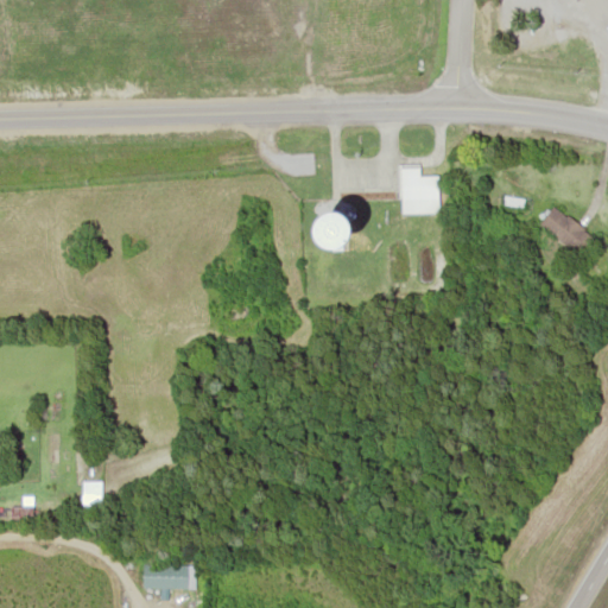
[(400,176),(400,213),(436,213),(436,176),(400,176)]
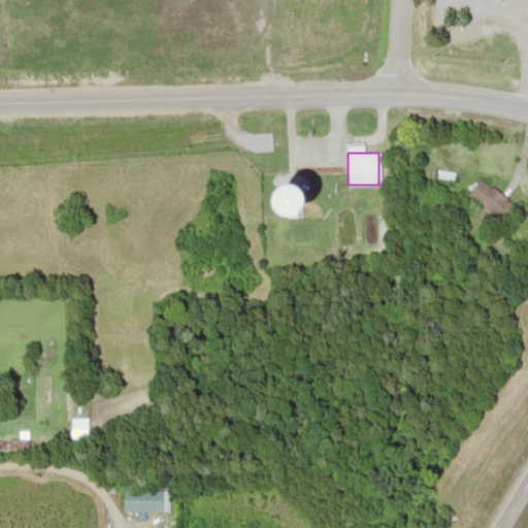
[(467,195),(503,222),(516,206),(480,178),(467,195)]
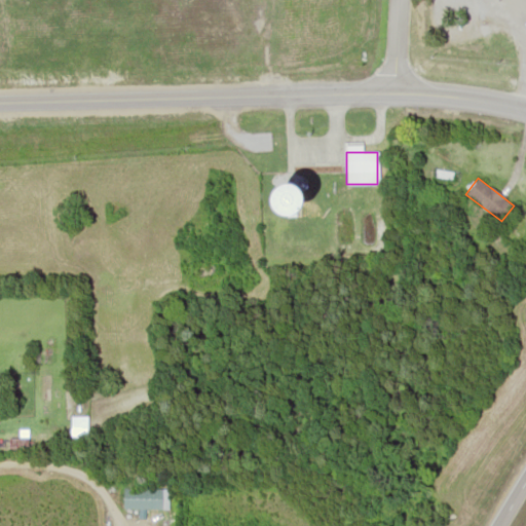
[(297,216),(297,186),(280,186),(280,216),(297,216)]
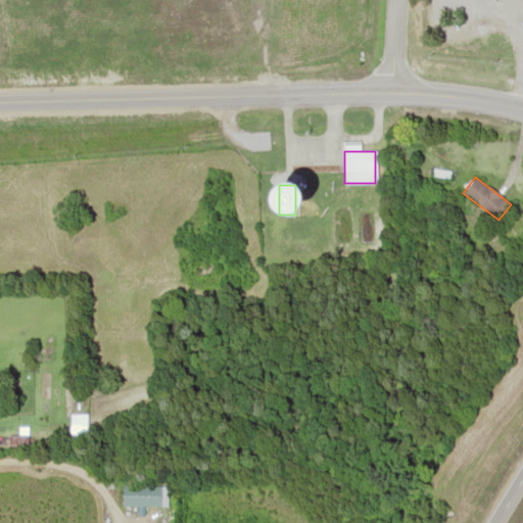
[(70,434),(86,434),(86,415),(70,415),(70,434)]
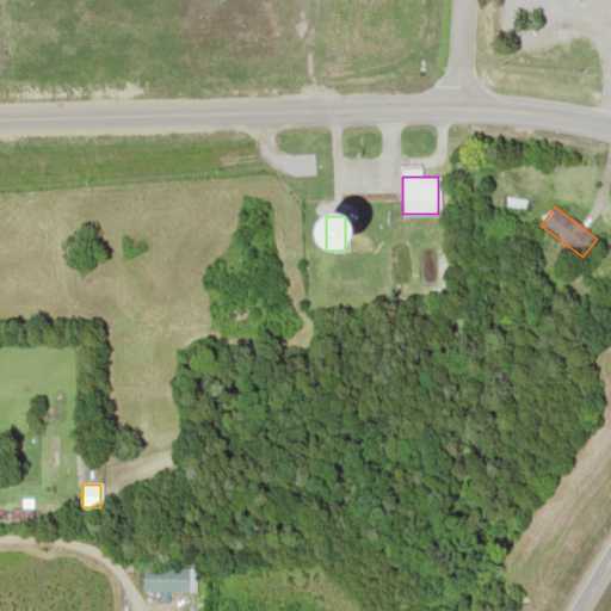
[(141,591),(187,591),(187,568),(141,568),(141,591)]
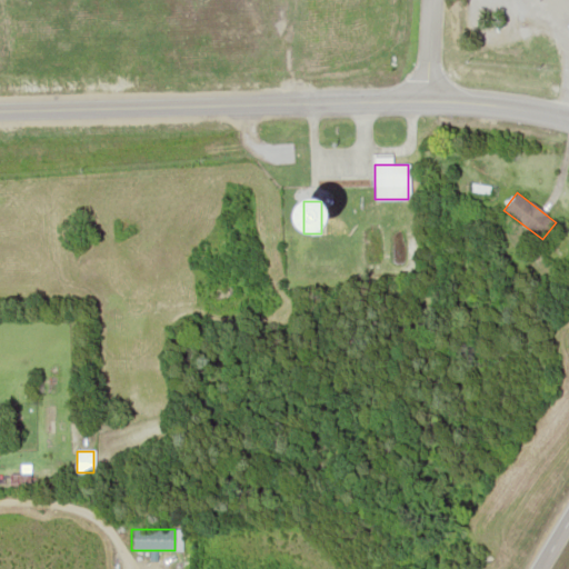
All buildings are outlined.
